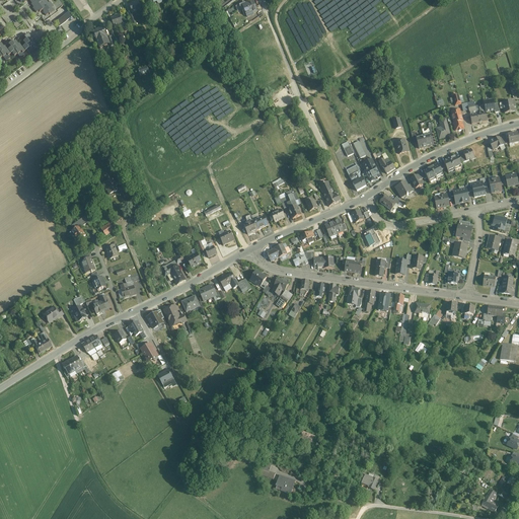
[(15,0),(17,2),(18,1),(21,4),(22,3),(24,5),(28,1),(31,5),(30,6),(33,9),(32,10),(35,14),(39,12),(40,13),(42,11),(44,13),(43,13),(46,17),(49,15),(50,16),(50,15),(54,12),(52,9),(54,8),(53,6),(50,3),(48,4),(45,0),(44,1),(43,0),(15,0)]
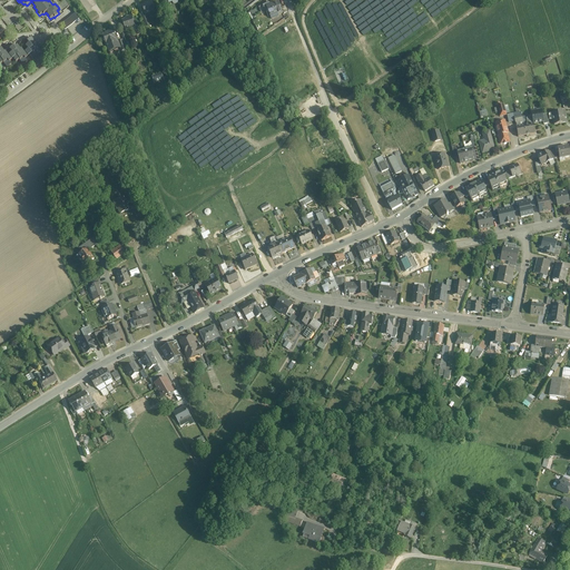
[(70,7),(65,0),(62,2),(62,3),(58,7),(59,9),(57,10),(59,13),(55,17),(56,19),(64,13),(62,12),(70,7)]
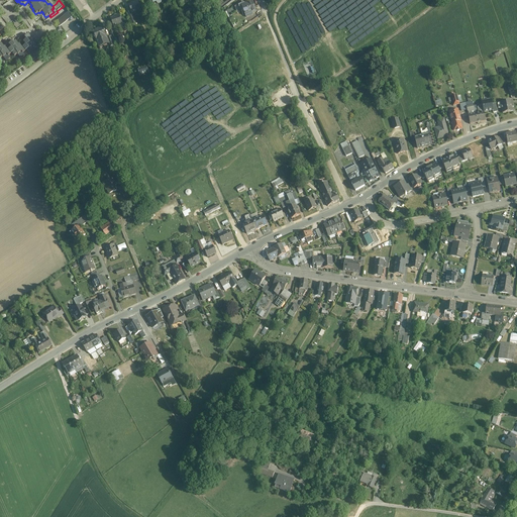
[(76,14),(65,0),(59,0),(64,6),(69,12),(72,17),(76,14)]
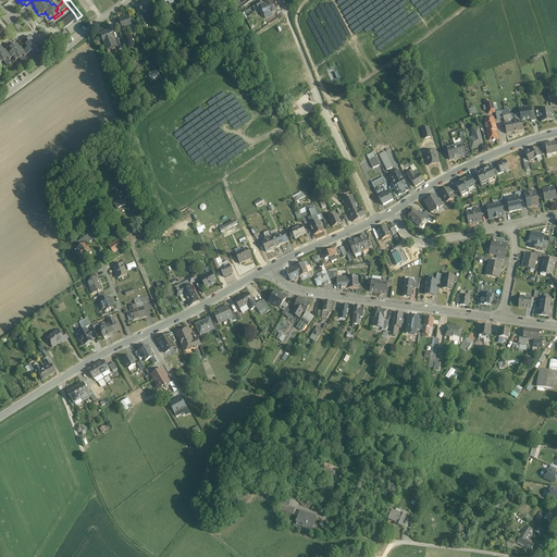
[(148,1),(144,2),(145,4),(139,7),(143,15),(151,11),(148,1)]
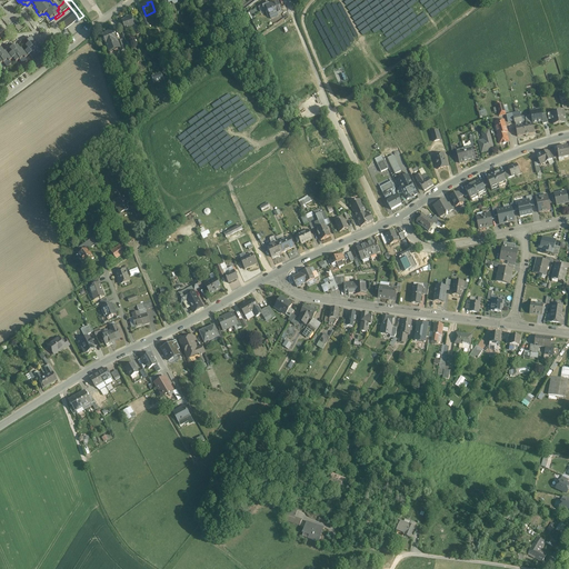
[(278,2),(270,5),(267,1),(259,8),(261,15),(268,11),(271,19),(278,17),(278,15),(282,13),(278,2)]
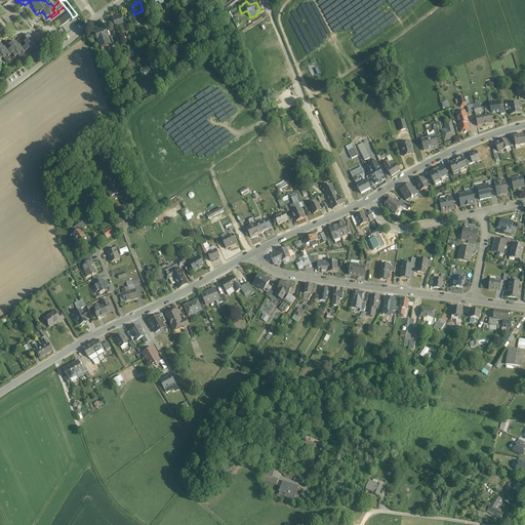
[(70,12),(55,24),(59,28),(73,17),(70,12)]
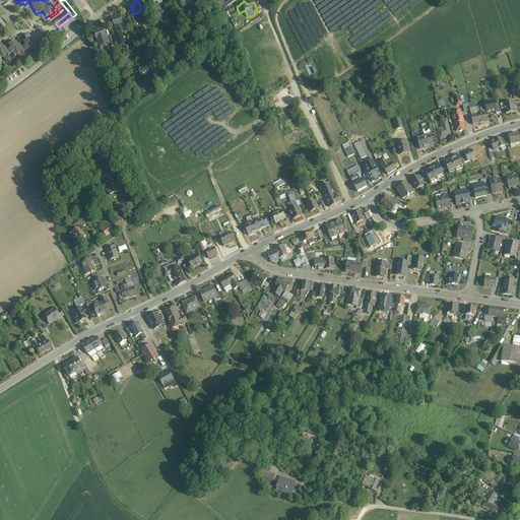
[(254,15),(248,17),(250,23),(255,21),(260,17),(258,12),(254,13),(254,15)]
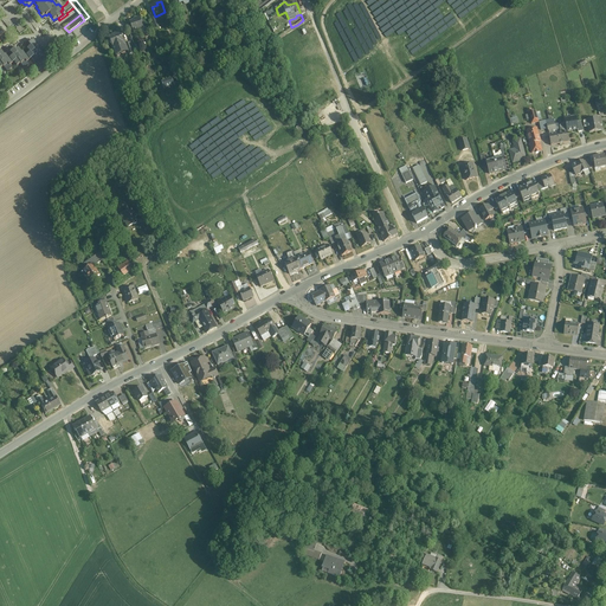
[(140,18),(135,19),(136,20),(130,23),(134,32),(143,28),(140,18)]
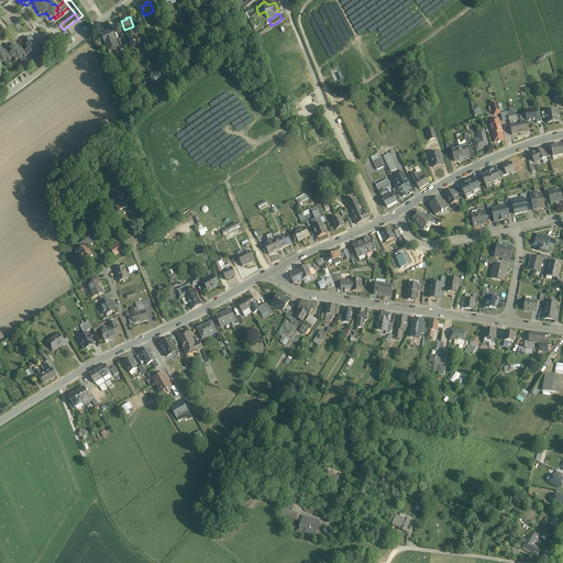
[(111,31),(108,32),(108,33),(101,35),(105,44),(114,41),(111,31)]
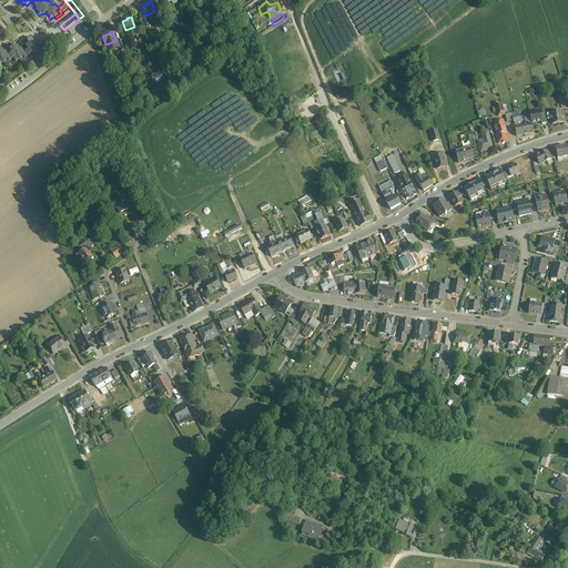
[(36,47),(33,43),(30,46),(29,44),(26,48),(28,51),(24,53),(28,57),(29,57),(31,60),(34,58),(36,58),(39,56),(40,57),(44,54),(41,50),(40,51),(37,47),(36,47)]
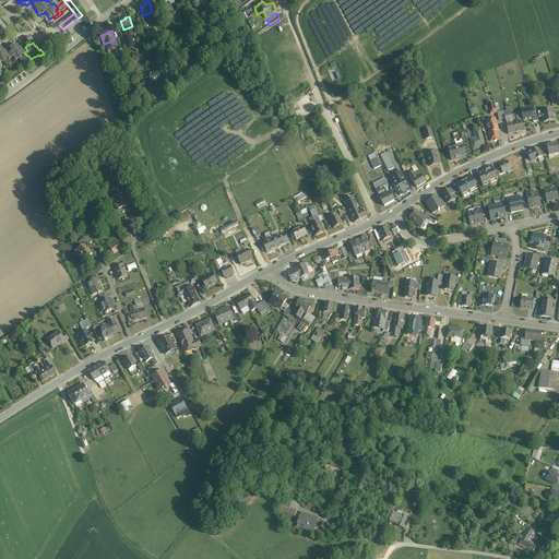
[(20,49),(16,46),(13,48),(12,47),(9,49),(11,52),(9,55),(11,59),(12,58),(15,61),(19,59),(19,60),(23,57),(24,59),(27,56),(24,52),(23,52),(21,48),(20,49)]
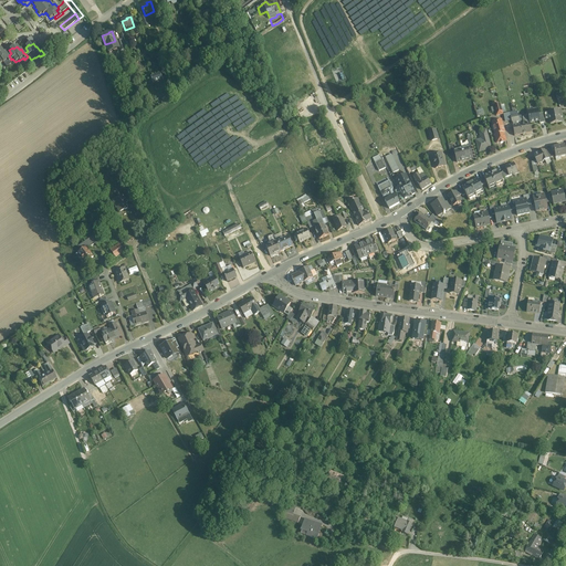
[(4,52),(3,53),(1,49),(0,49),(0,64),(2,63),(3,63),(7,61),(8,62),(11,60),(9,55),(8,56),(4,52)]
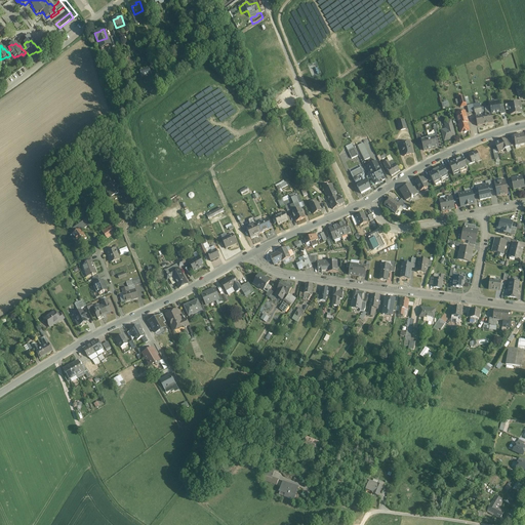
[(522,85),(515,87),(518,95),(524,93),(522,85)]
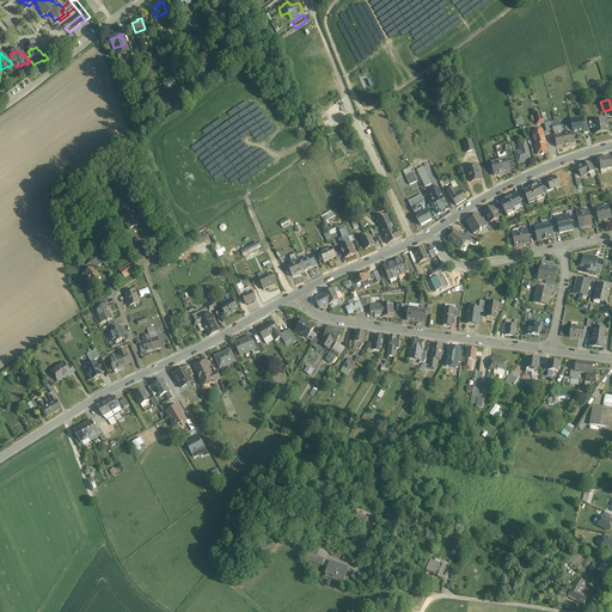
[(542,114),(537,115),(537,111),(533,112),(534,116),(537,126),(544,124),(542,114)]
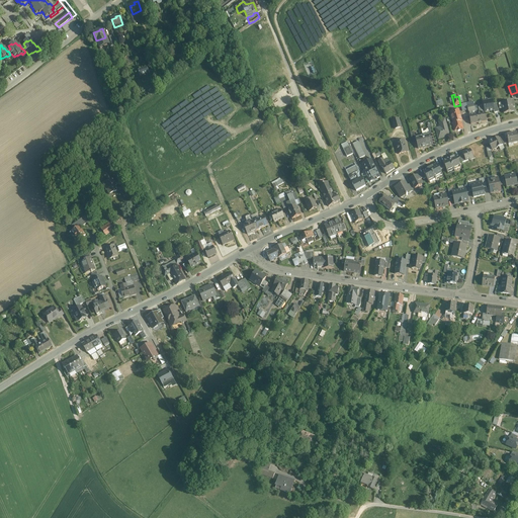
[(492,101),(483,103),(484,108),(485,113),(494,112),(493,105),(492,101)]
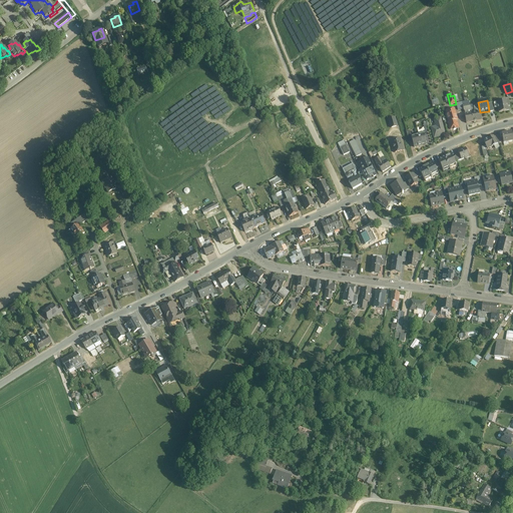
[(508,100),(498,102),(497,103),(494,103),(494,104),(495,108),(496,109),(498,108),(499,114),(509,112),(508,107),(510,107),(508,100)]
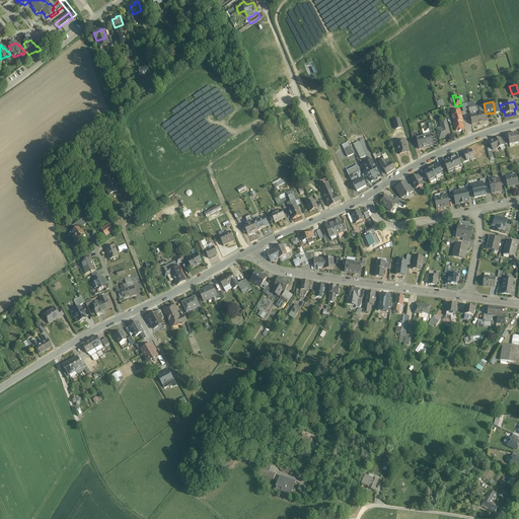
[(474,103),(467,104),(468,113),(469,114),(476,112),(474,106),(474,103)]
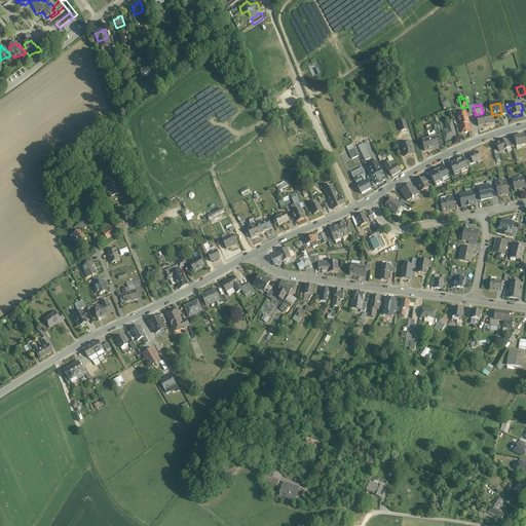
[(491,110),(486,111),(487,116),(484,117),(483,113),(476,115),(477,118),(478,128),(494,125),(492,115),(491,110)]
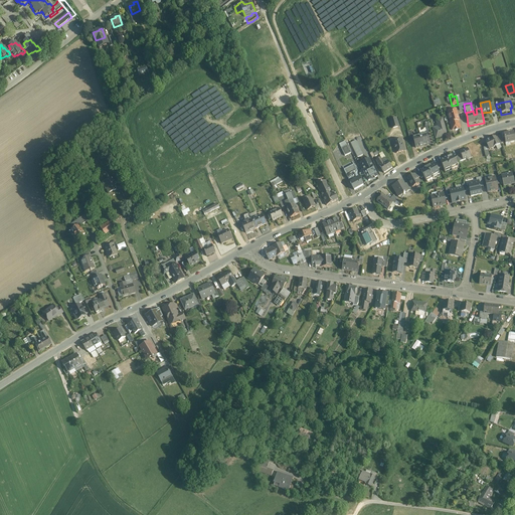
[(454,111),(450,112),(450,113),(448,113),(449,117),(448,118),(449,120),(450,121),(451,124),(458,122),(459,122),(456,111),(454,112),(454,111)]
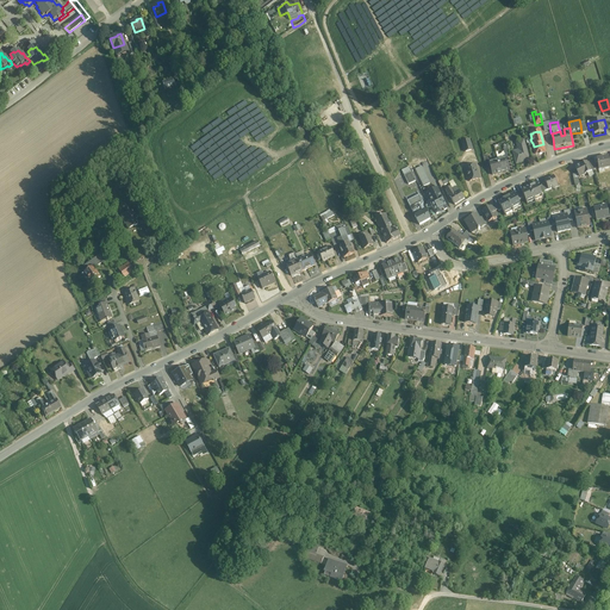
[(470,141),(462,142),(465,153),(472,150),(470,141)]
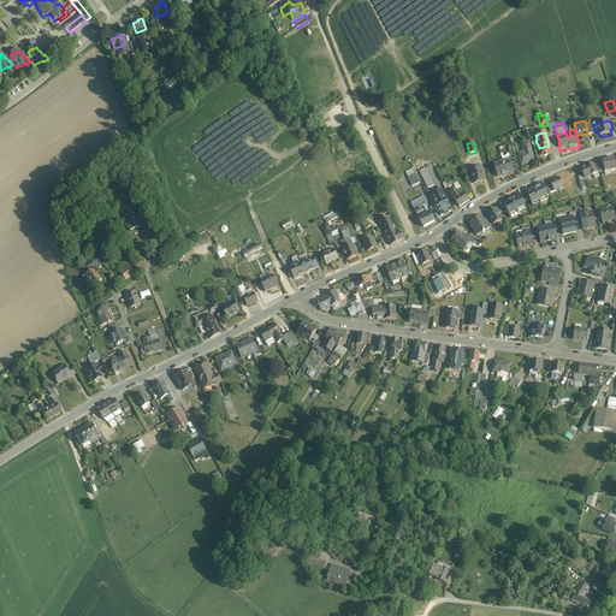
[(529,142),(521,144),(523,153),(519,155),(521,167),(531,165),(531,164),(534,163),(529,142)]
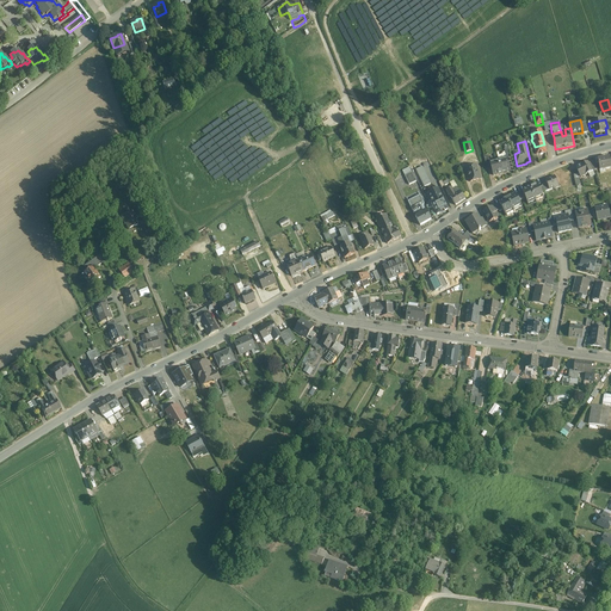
[(543,144),(535,147),(534,147),(535,152),(536,153),(537,156),(539,155),(539,156),(543,155),(545,154),(544,150),(544,148),(543,144)]
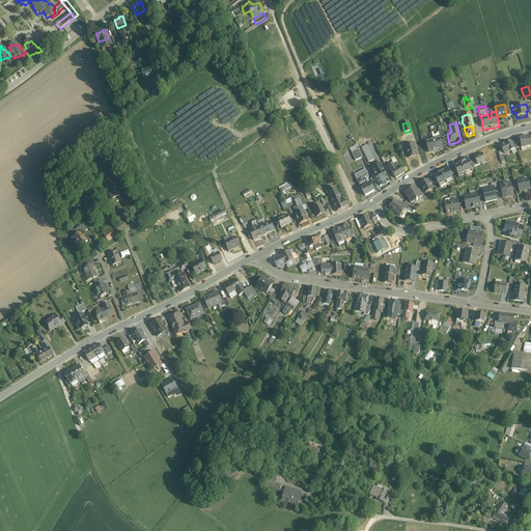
[(440,138),(432,140),(436,151),(444,149),(441,138),(440,138)]
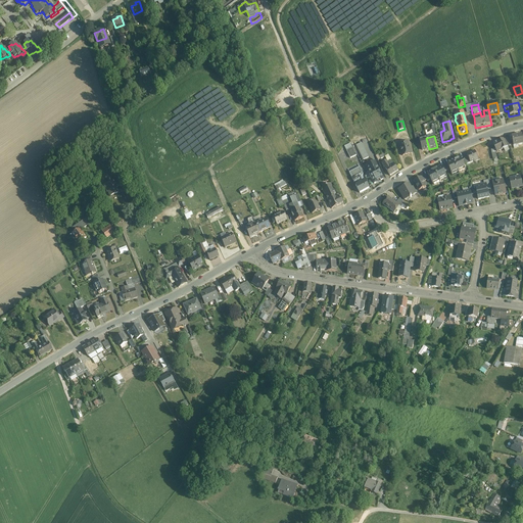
[(522,136),(512,138),(513,146),(517,145),(517,146),(522,145),(522,142),(522,138),(522,136)]
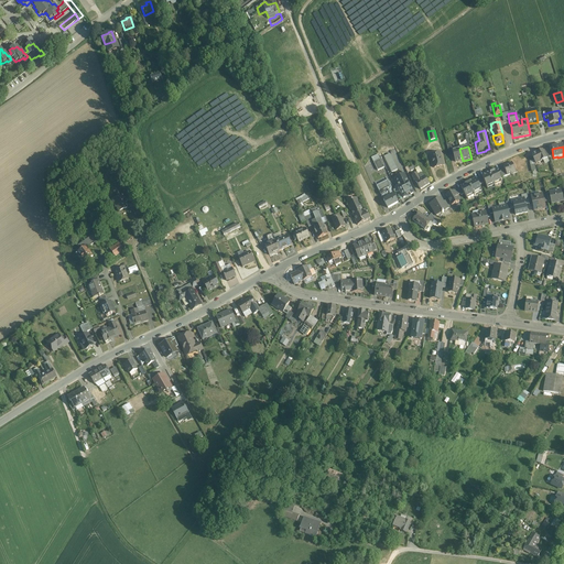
[(452,151),(455,163),(463,161),(459,149),(452,151)]
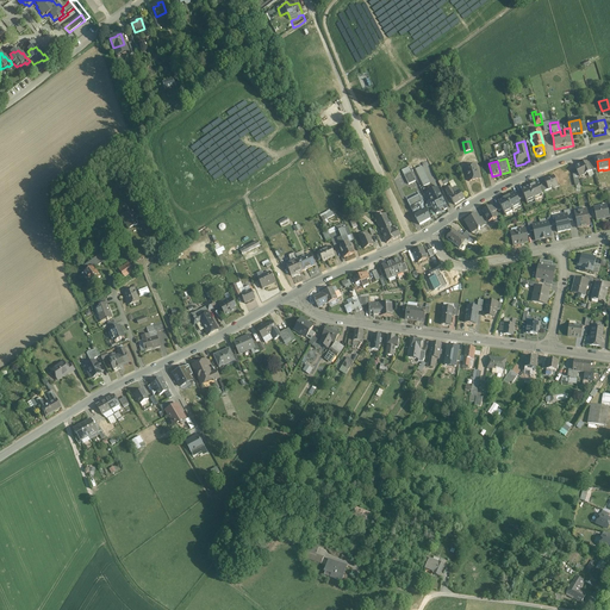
[(587,163),(574,169),(579,179),(592,173),(587,165),(587,163)]
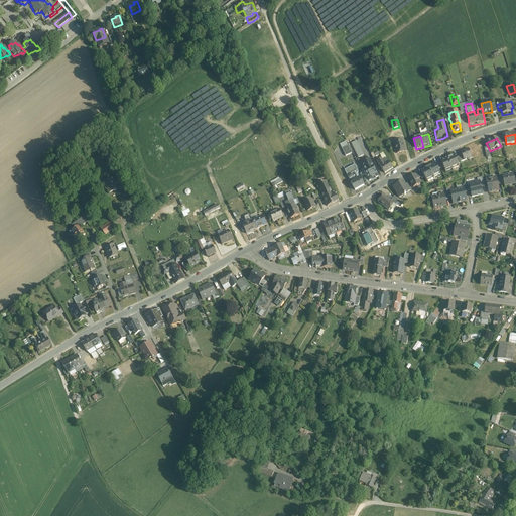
[(402,140),(393,143),(397,155),(405,152),(402,140)]
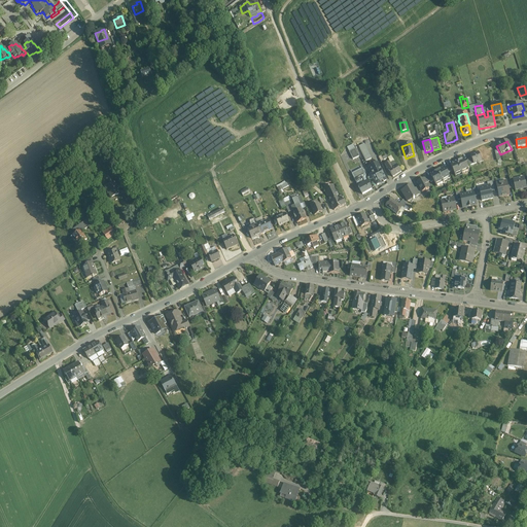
[(364,144),(358,147),(365,163),(372,160),(364,144)]
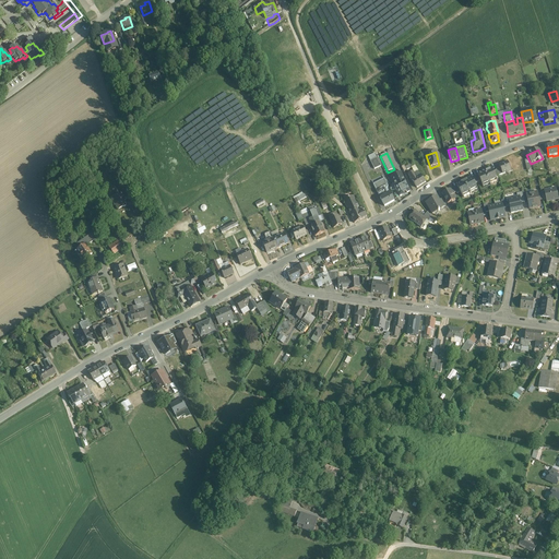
[(377,158),(370,162),(375,169),(381,167),(377,158)]
